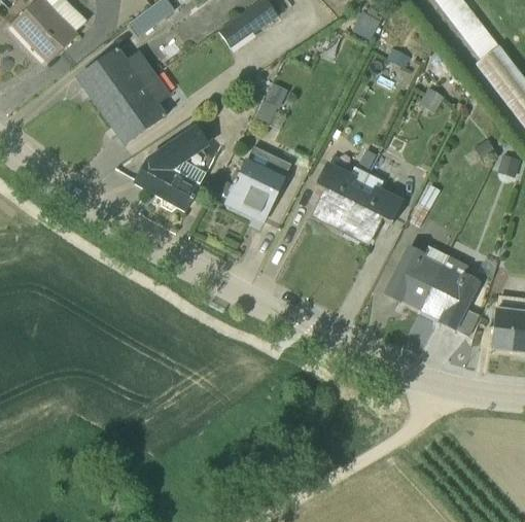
[(35,0),(11,22),(47,62),(78,33),(76,30),(86,20),(68,0),(35,0)]
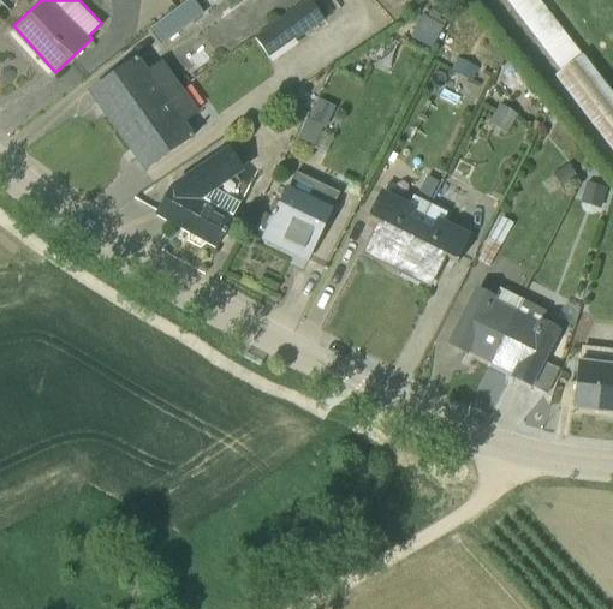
[(180,0),(152,17),(161,35),(209,9),(203,0),(180,0)]
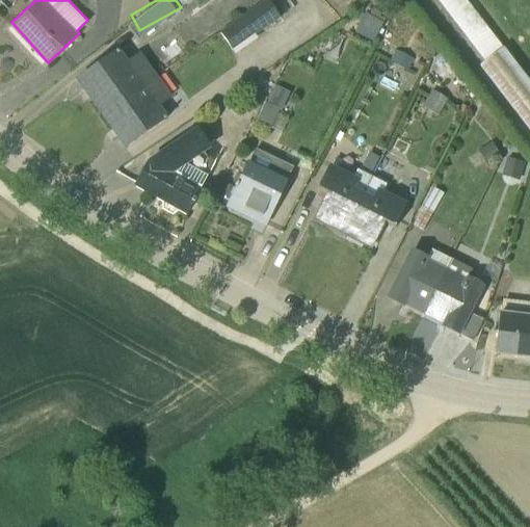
[(529,78),(469,0),(440,0),(484,59),(480,62),(529,128),(529,78)]
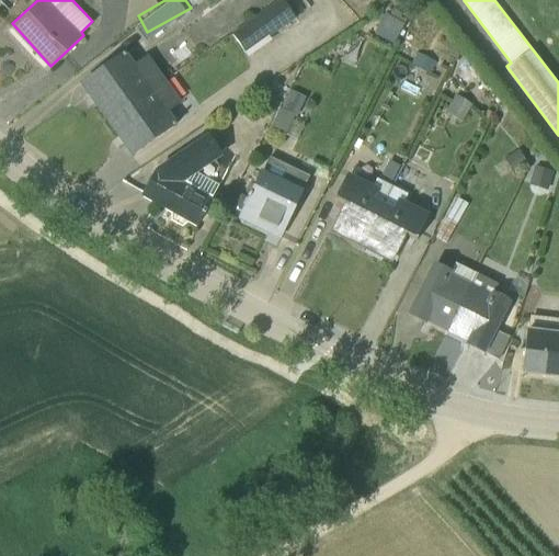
[(377,29),(398,38),(408,15),(387,7),(377,29)]
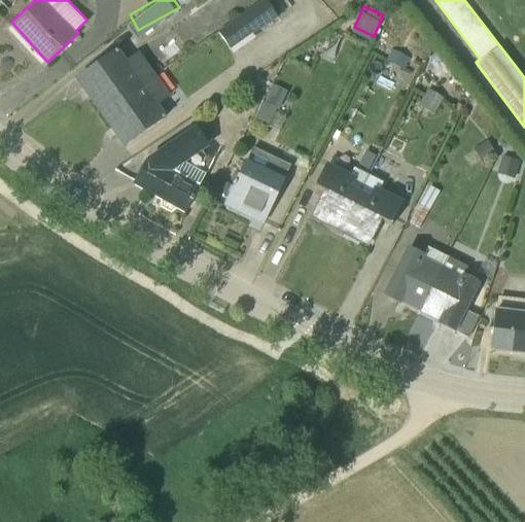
[(119,46),(75,76),(100,109),(154,71),(139,50),(128,58),(119,46)]
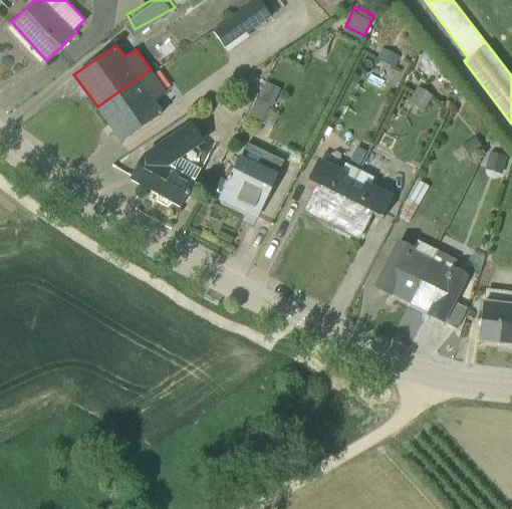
[(167,91),(151,69),(97,106),(121,141),(163,112),(156,99),(167,91)]
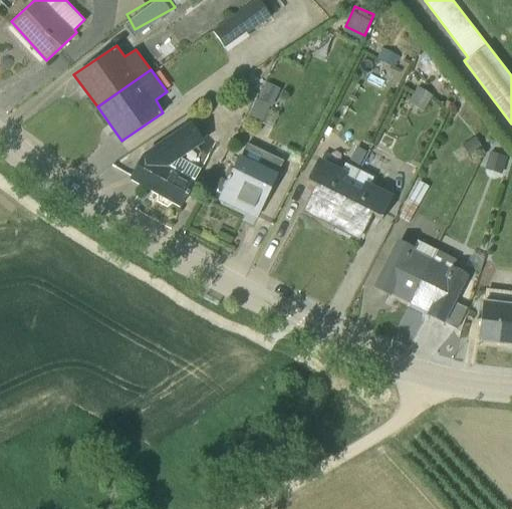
[(252,110),(264,115),(271,98),(260,93),(252,110)]
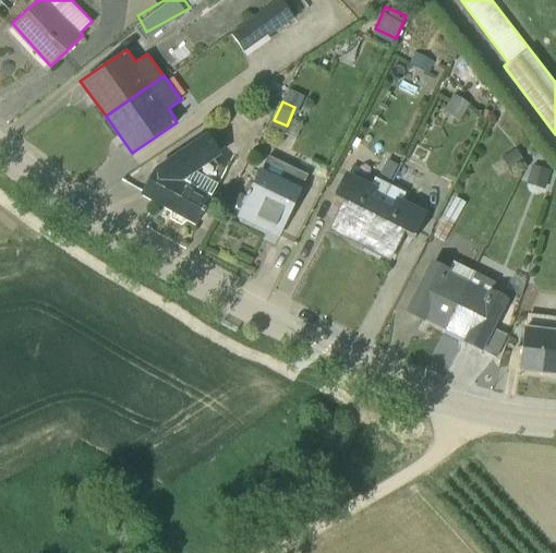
[(221,154),(207,132),(155,166),(141,193),(171,211),(171,216),(181,223),(186,219),(196,225),(226,168),(216,157),(221,154)]
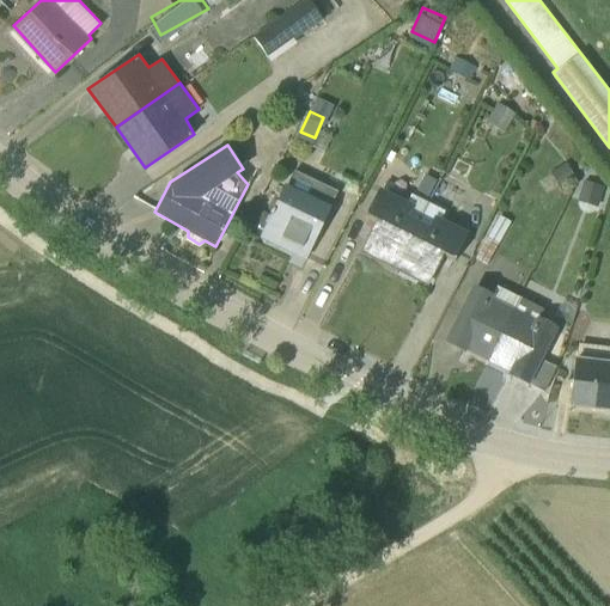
[(294,169),(260,237),(306,258),(333,206),(331,204),(337,189),(297,169),(294,169)]
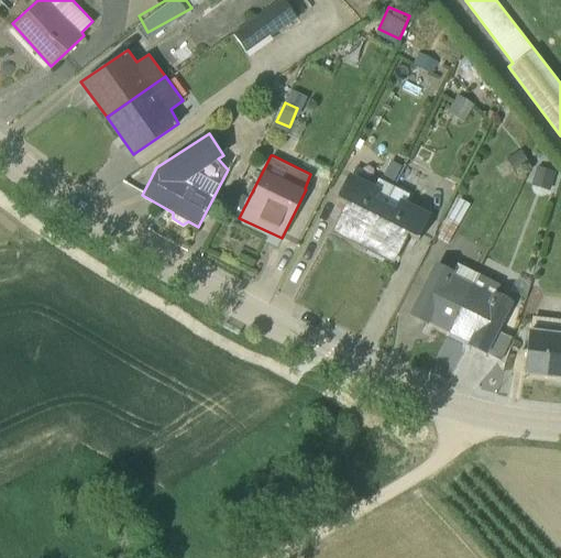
[(534,178),(551,185),(558,166),(540,160),(534,178)]
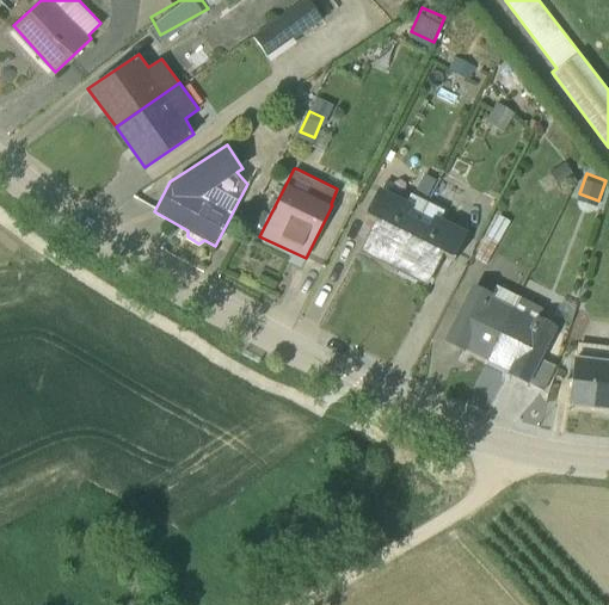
[(376,220),(361,251),(394,267),(428,201),(411,192),(407,199),(380,186),(367,214),(376,220)]
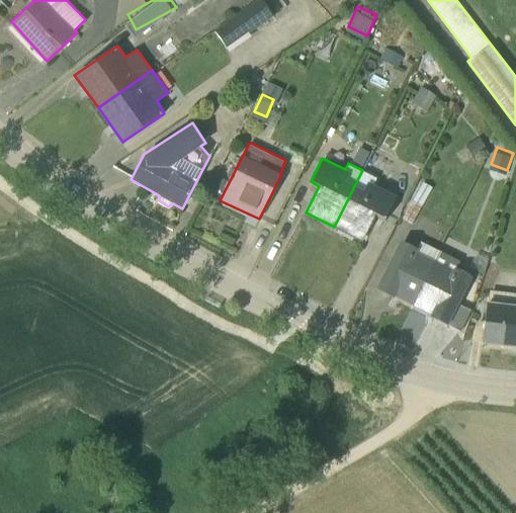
[(334,227),(362,241),(375,215),(384,219),(397,195),(373,183),(376,177),(362,170),(334,227)]
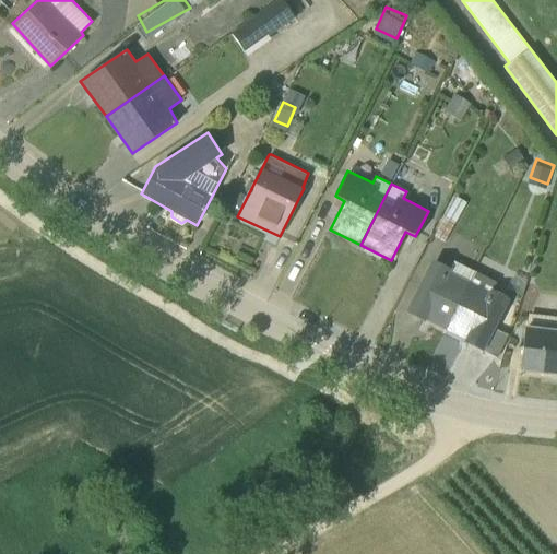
[(457,196),(435,234),(445,239),(466,201),(457,196)]
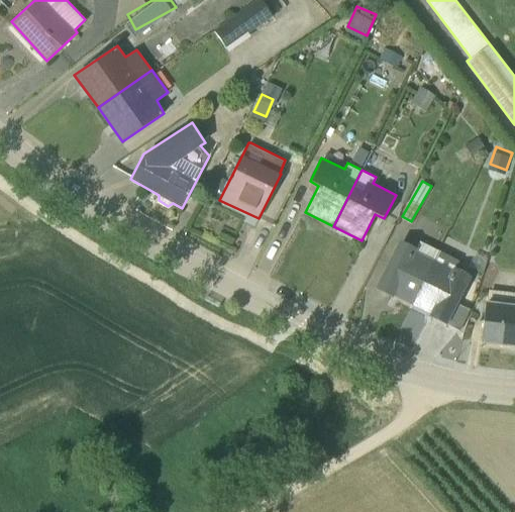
[(375,288),(393,297),(395,294),(412,304),(439,249),(420,240),(416,247),(400,239),(375,288)]
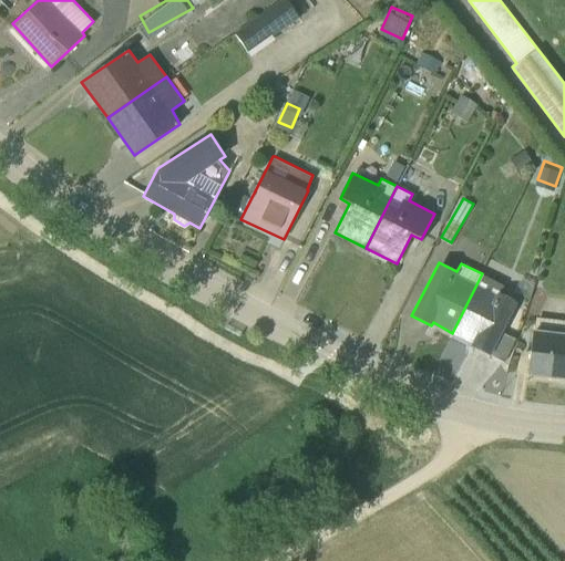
[(503,283),(482,273),(452,333),(472,343),(471,345),(490,355),(491,353),(503,360),(504,360),(515,338),(503,331),(517,301),(499,292),(503,284),(503,283)]
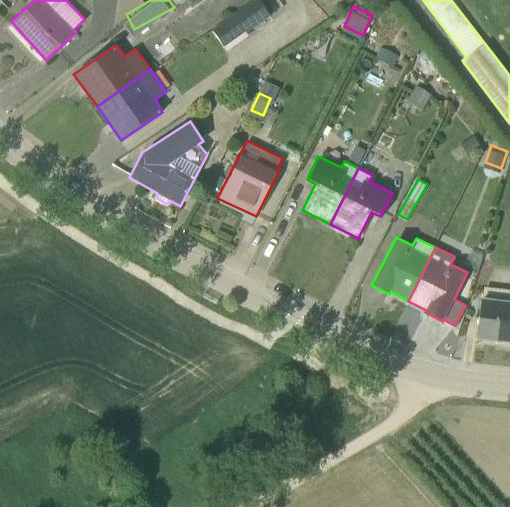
[(475,338),(509,343),(509,288),(484,285),(482,298),(480,298),(475,338)]
